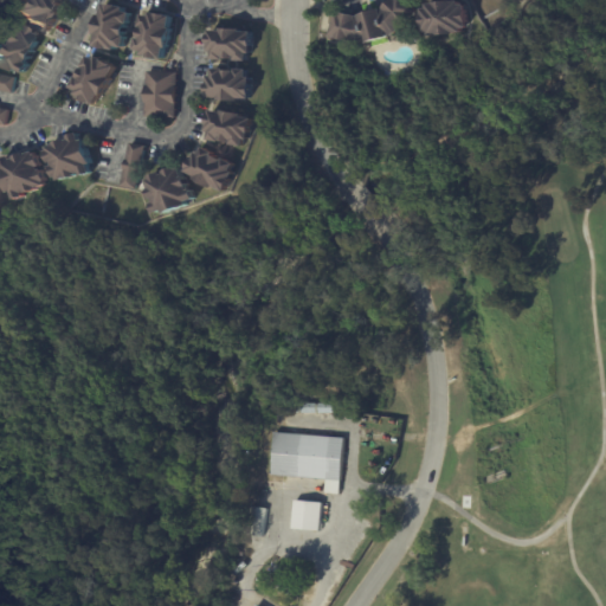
[(63,5),(52,0),(18,0),(12,14),(50,32),(63,5)]
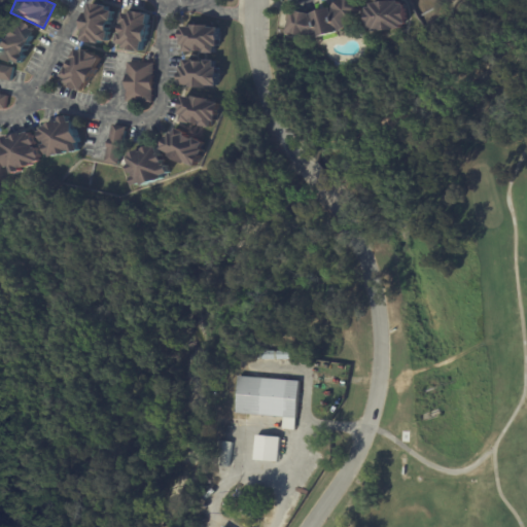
[(362,23),(356,0),(346,0),(304,12),(291,10),(287,33),(309,37),(362,23)]
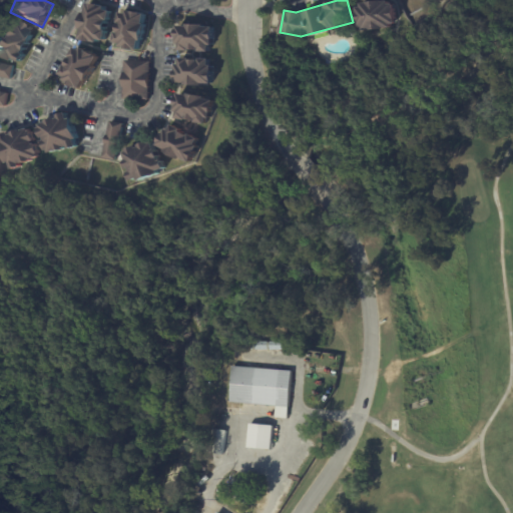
[(358,3),(359,29),(396,27),(395,2),(358,3)]
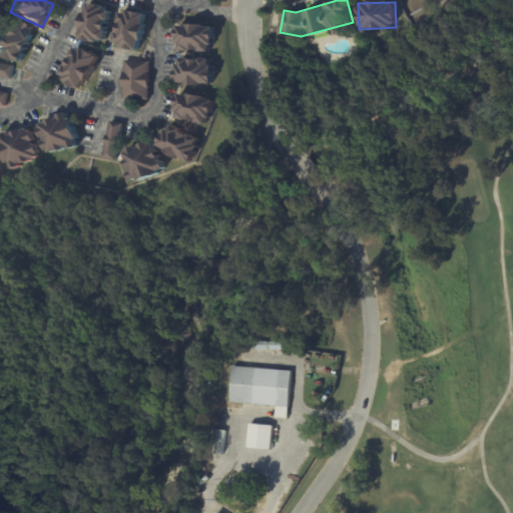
[(81,39),(106,43),(112,7),(86,3),(81,39)]
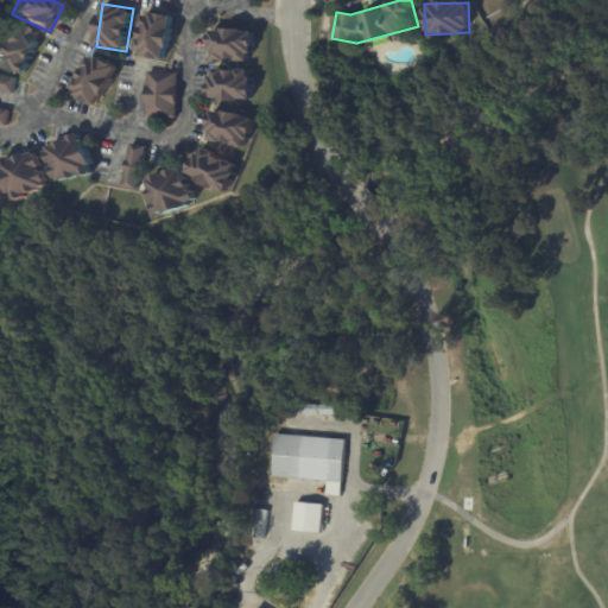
[(175,17),(145,12),(137,54),(166,59),(175,17)]
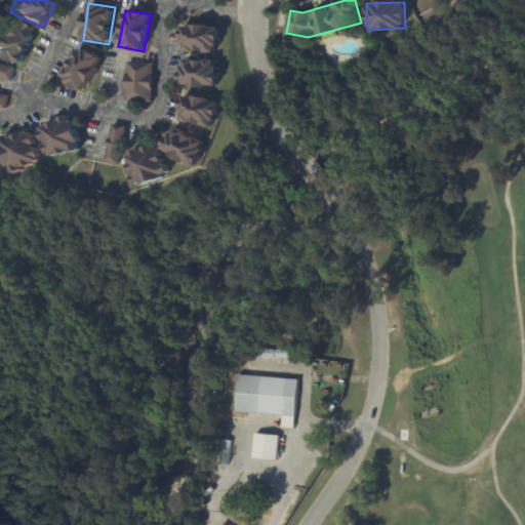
[(0,33),(0,54),(14,63),(25,63),(25,55),(35,34),(9,22),(6,22),(0,33)]
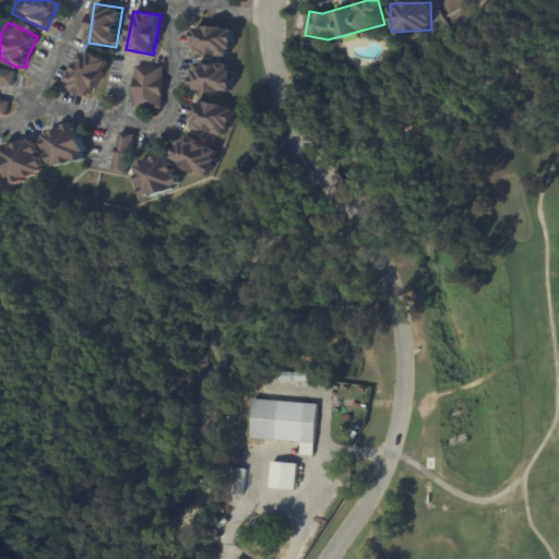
[(234,27),(194,27),(193,55),(233,56),(234,27)]
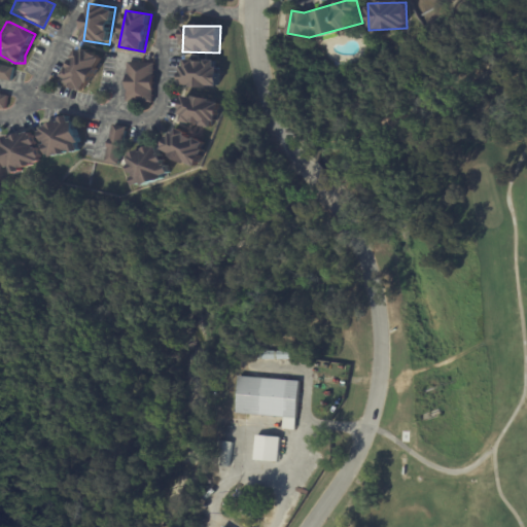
[(86,91),(101,57),(77,46),(63,80),(86,91)]
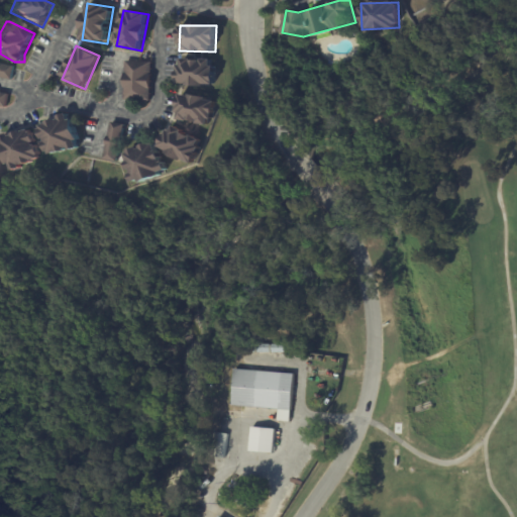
[(214,85),(214,60),(179,59),(178,85),(214,85)]
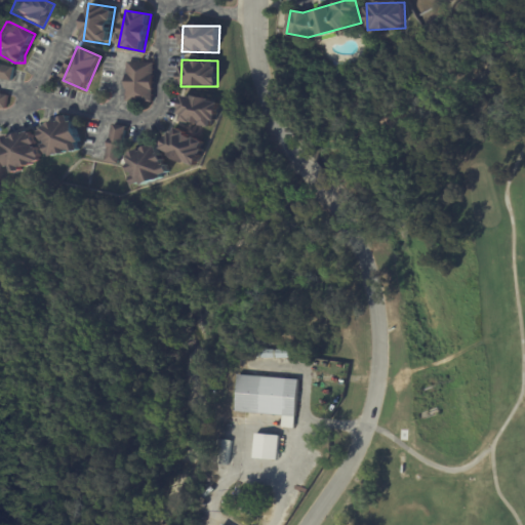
[(126,102),(152,103),(153,63),(127,62),(126,102)]
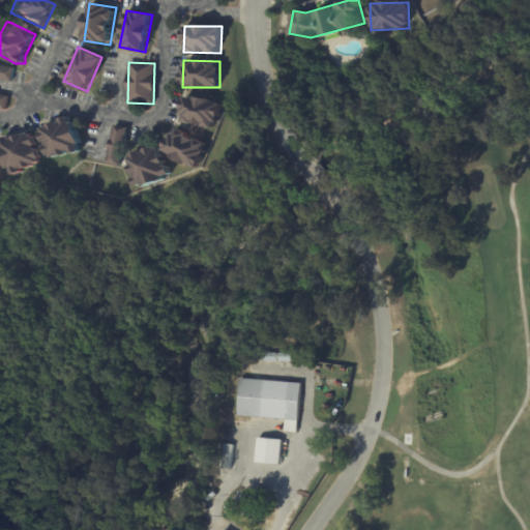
[(0,72),(0,80),(12,81),(13,66),(0,66),(0,72)]
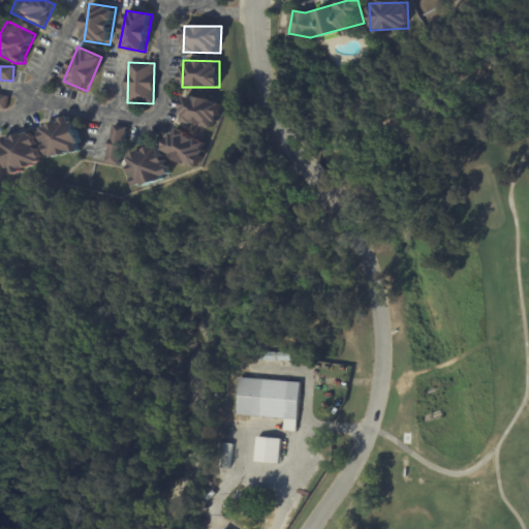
[(216,128),(221,102),(185,95),(180,121),(216,128)]
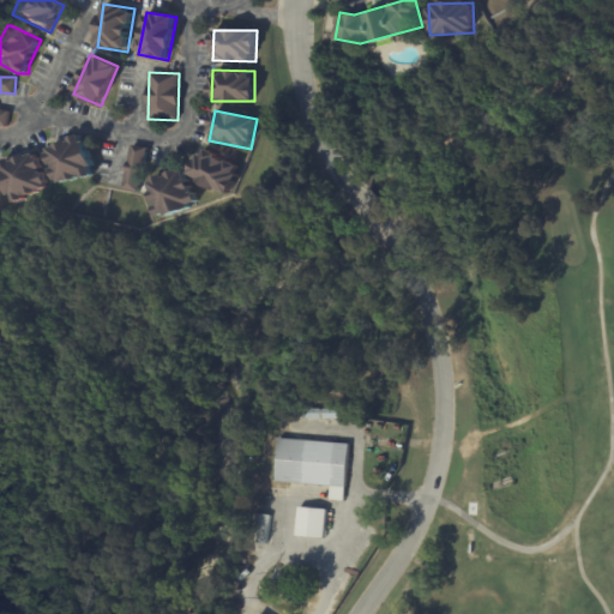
[(84,136),(47,148),(59,185),(96,174),(84,136)]
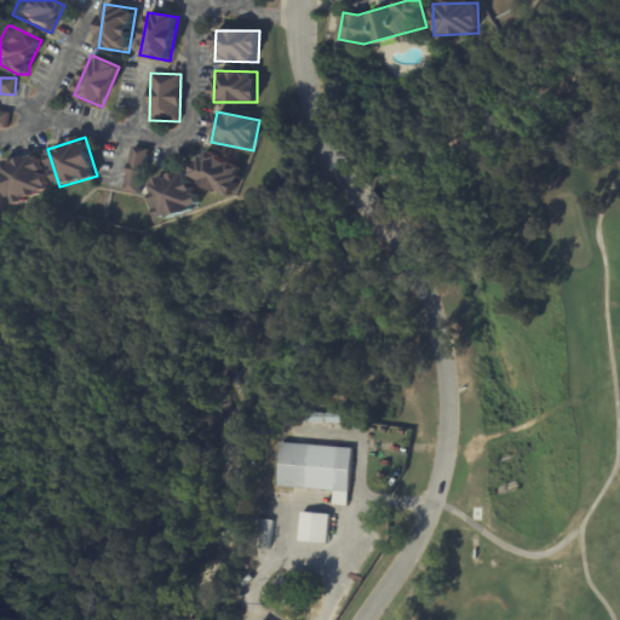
[(142,194),(151,149),(133,145),(124,190),(142,194)]
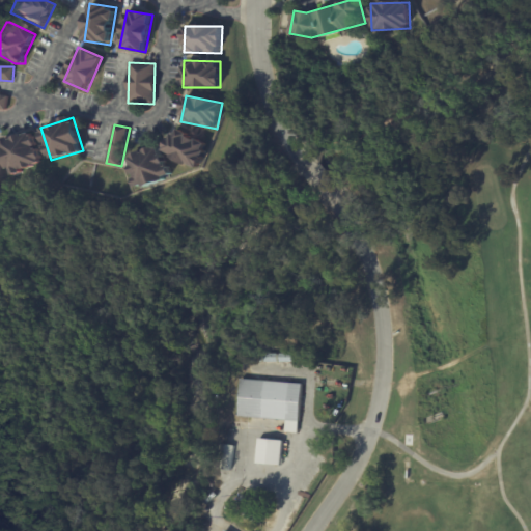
[(210,144),(175,129),(165,152),(198,168),(210,144)]
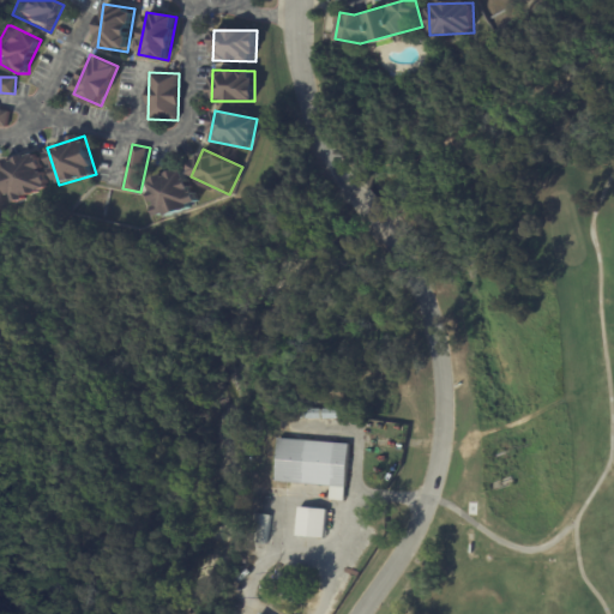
[(12,200),(49,191),(38,152),(1,162),(12,200)]
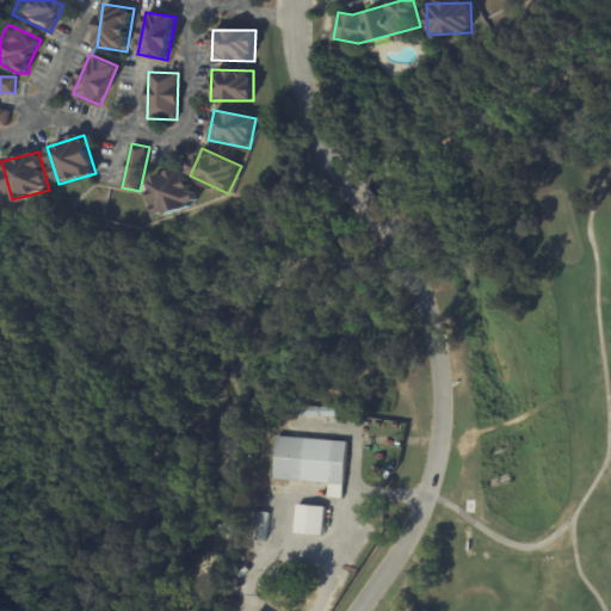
[(196,204),(184,167),(147,179),(160,216),(196,204)]
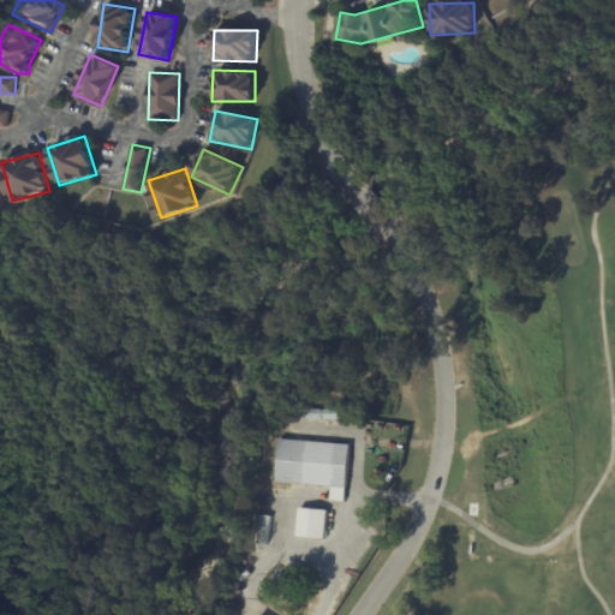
[(348,443),(278,440),(275,483),(330,485),(330,500),(346,501),(348,443)]
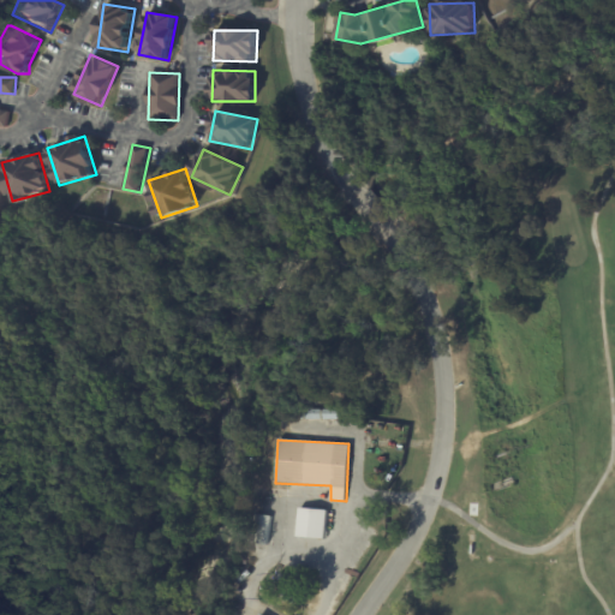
[(328,511),(299,507),(296,536),(324,539),(328,511)]
